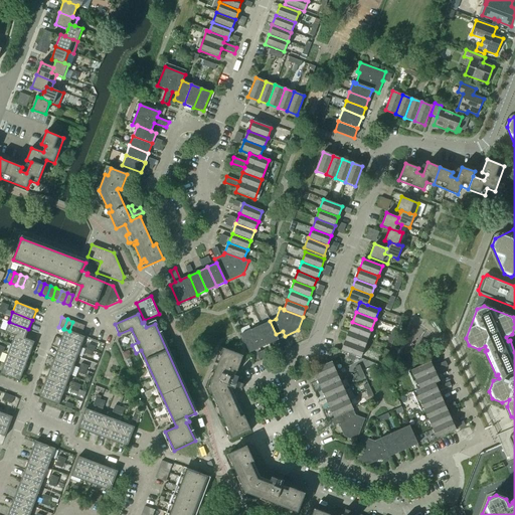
[(276,334),(270,321),(261,326),(269,344),(279,340),(276,334)]
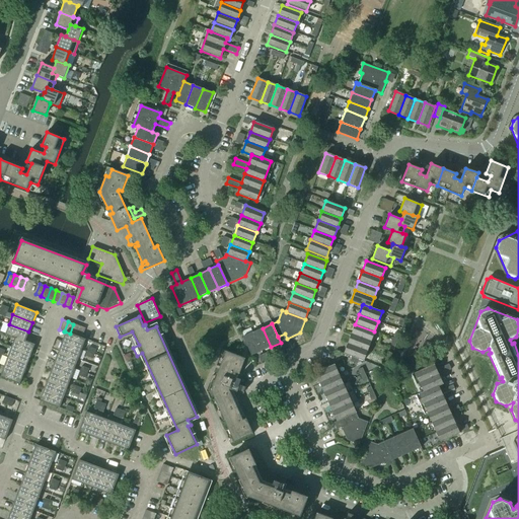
[(25,341),(28,331),(9,324),(5,335),(14,339),(24,342),(25,341)]
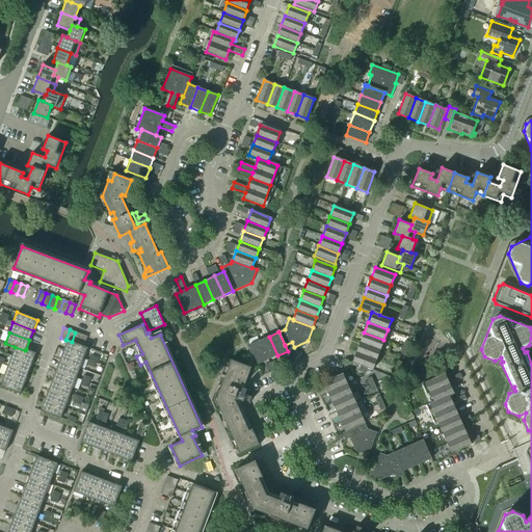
[(78,344),(81,335),(75,333),(72,342),(78,344)]
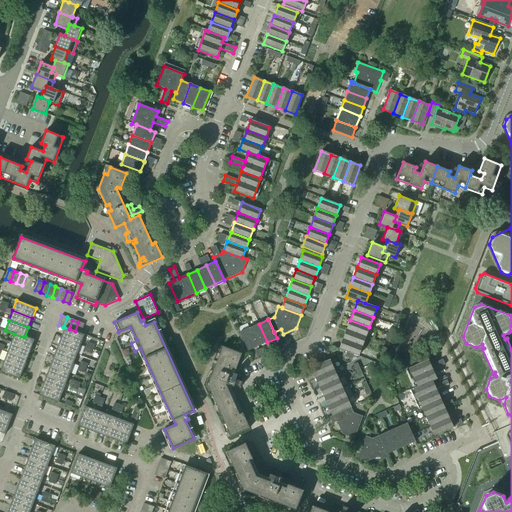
[(366,336),(369,327),(350,320),(347,329),(366,336)]
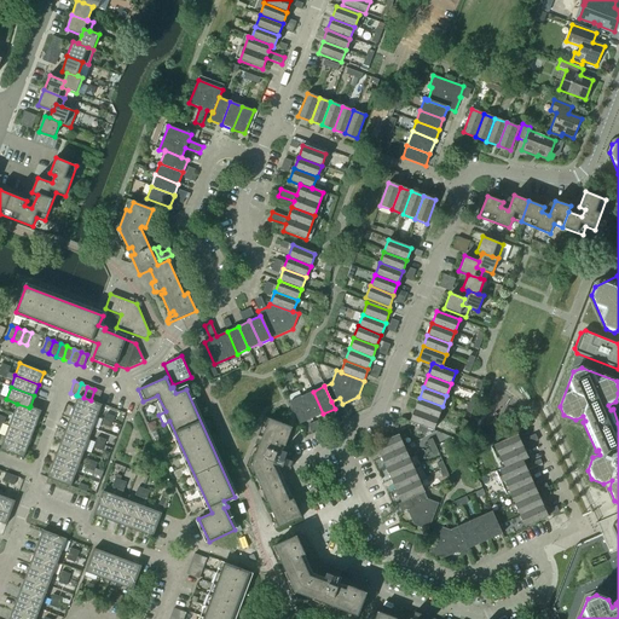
[(97,403),(102,392),(94,389),(91,400),(97,403)]
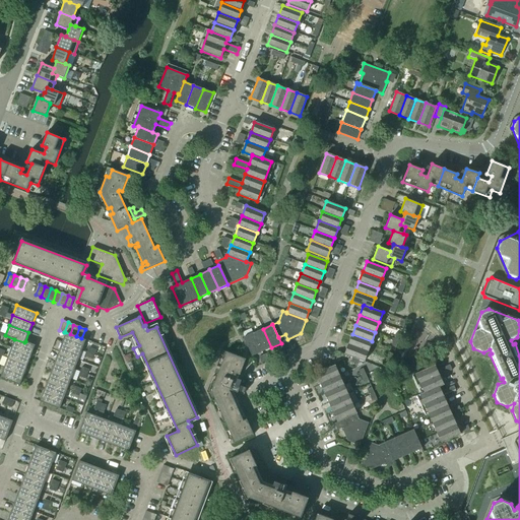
[(271,347),(263,329),(253,333),(262,351),(271,347)]
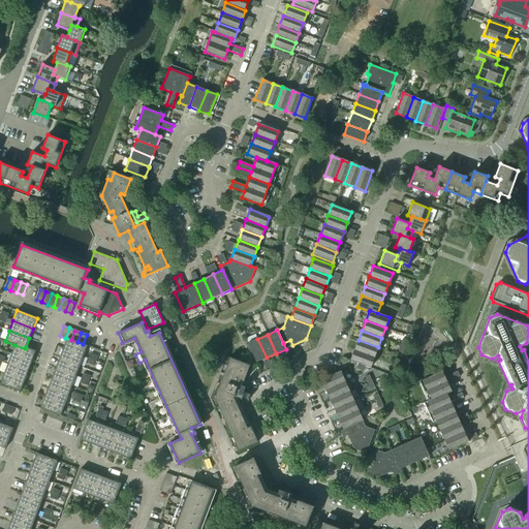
[(83,356),(87,345),(83,344),(78,342),(71,340),(66,338),(63,348),(83,356)]
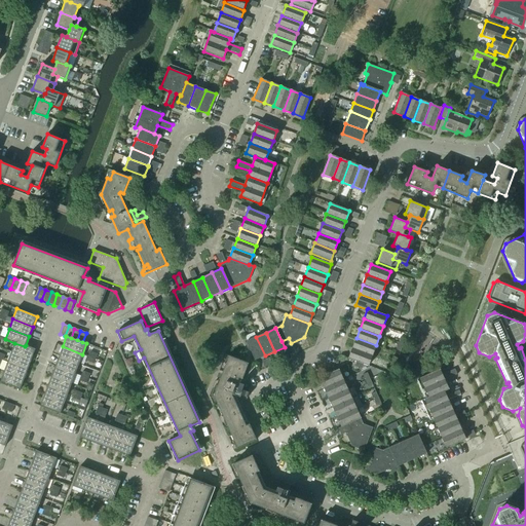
[(265,355),(256,337),(247,341),(255,361),(265,355)]
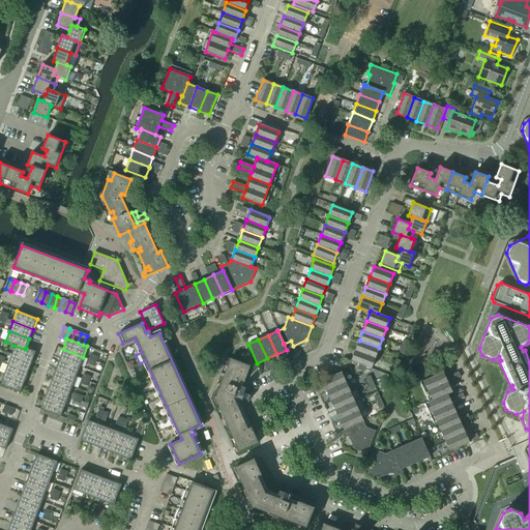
[(375,358),(379,348),(359,341),(355,351),(375,358)]
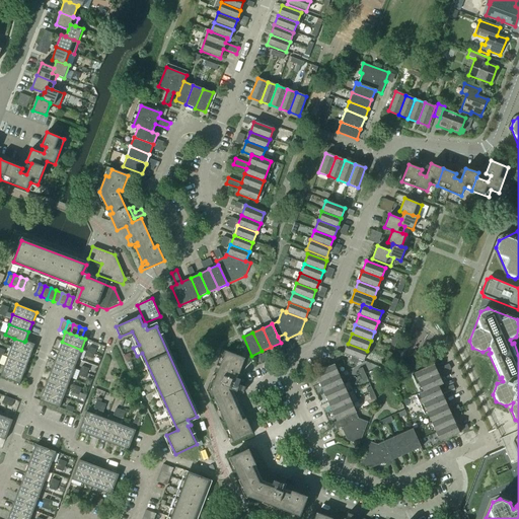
[(30,355),(34,345),(25,341),(24,342),(14,339),(11,347),(30,355)]
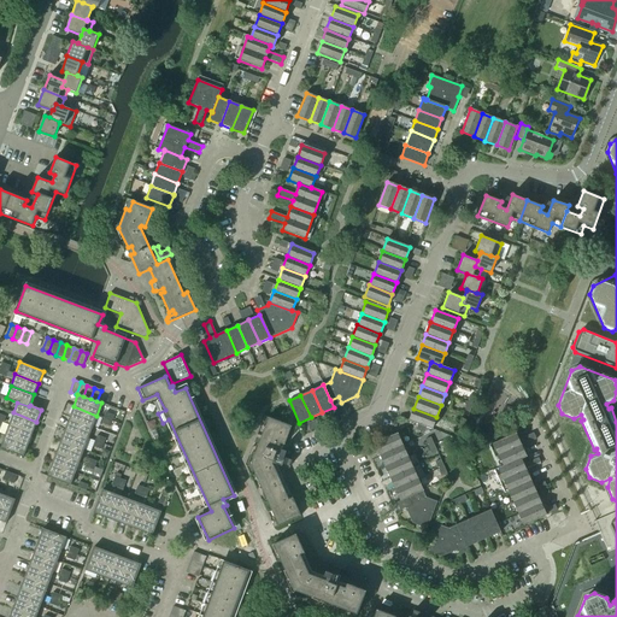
[(93,427),(97,416),(74,406),(69,418),(93,427)]
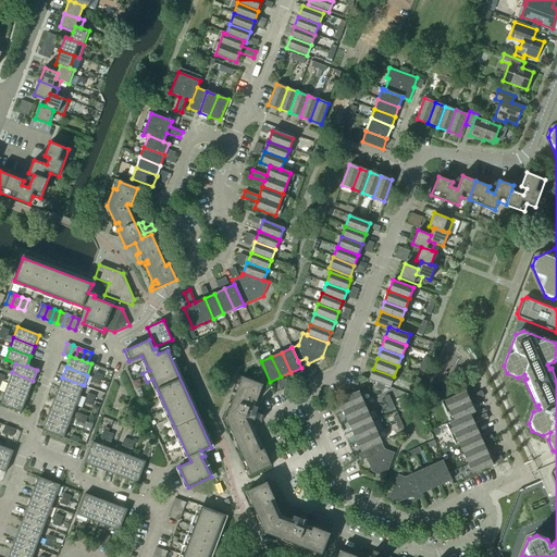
[(390,387),(394,376),(373,369),(369,380),(378,383),(375,388),(382,391),(384,385),(390,387)]
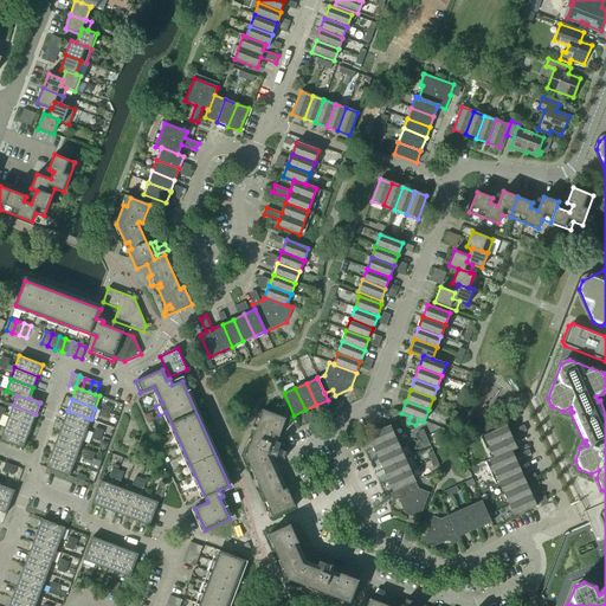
[(32,425),(36,414),(13,405),(8,417),(32,425)]
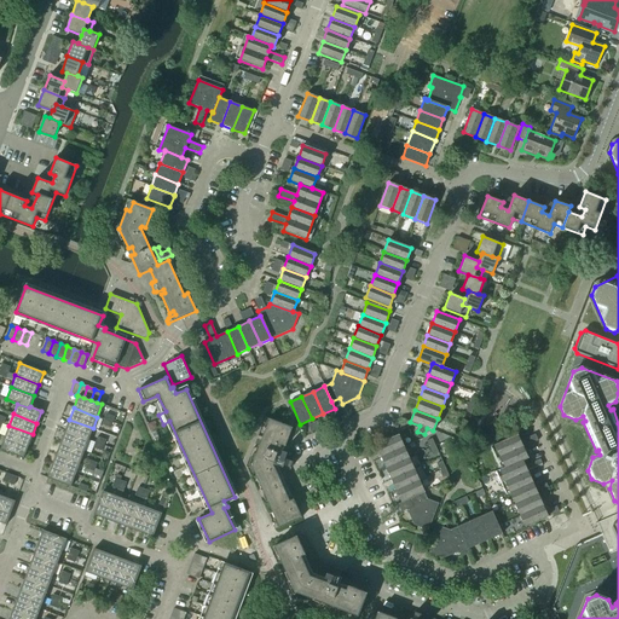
[(289,501),(273,466),(281,445),(285,446),(293,427),(265,417),(264,421),(264,423),(271,426),(270,429),(266,428),(258,449),(255,447),(253,449),(249,456),(250,458),(254,460),(252,466),(260,485),(264,482),(265,486),(259,490),(258,492),(260,497),(262,498),(270,496),(271,499),(267,501),(276,519),(279,518),(281,521),(273,524),(273,526),(275,530),(301,518),(293,499),(289,501)]
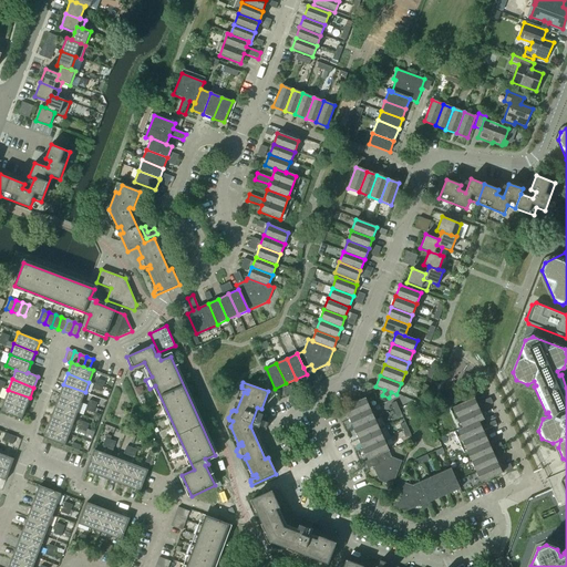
[(85,392),(63,384),(60,394),(81,403),(85,392)]
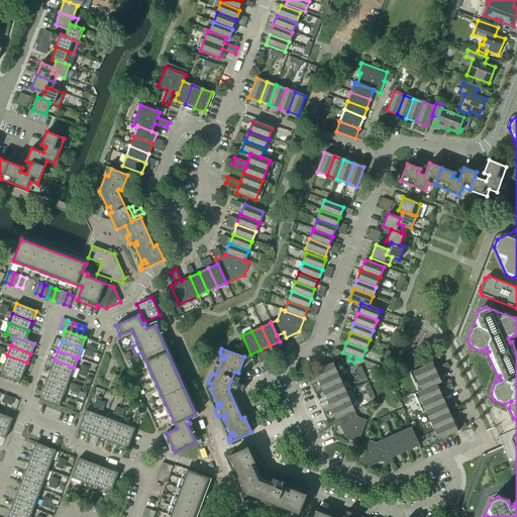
[(23,373),(27,363),(7,355),(3,366),(23,373)]
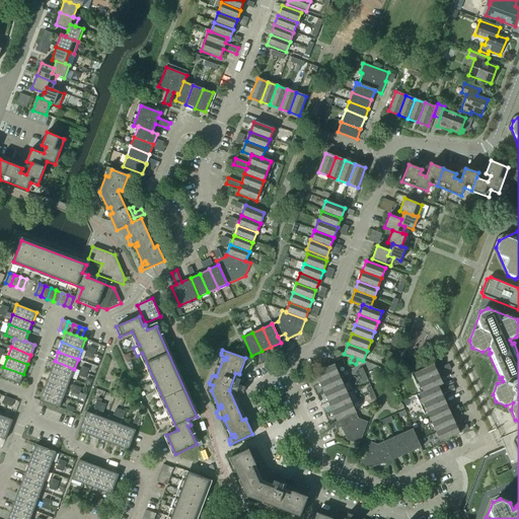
[(70,378),(74,369),(55,361),(51,371),(70,378)]
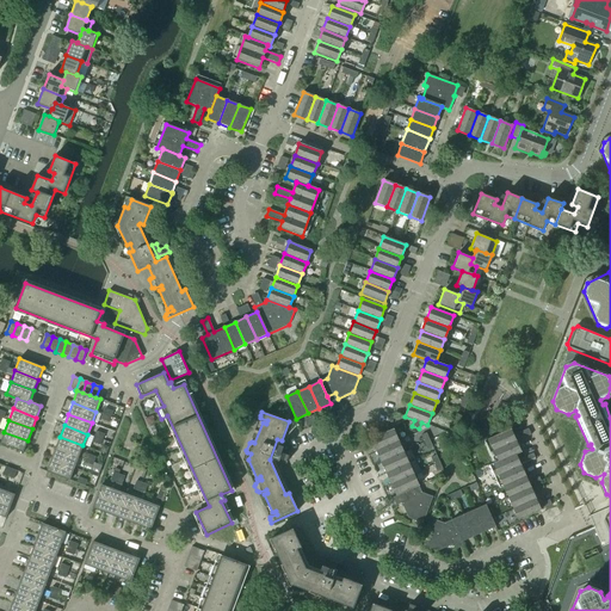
[(522,452),(517,442),(531,434),(528,429),(513,436),(511,429),(488,439),(499,461),(493,463),(493,464),(516,454),(516,455),(522,452)]
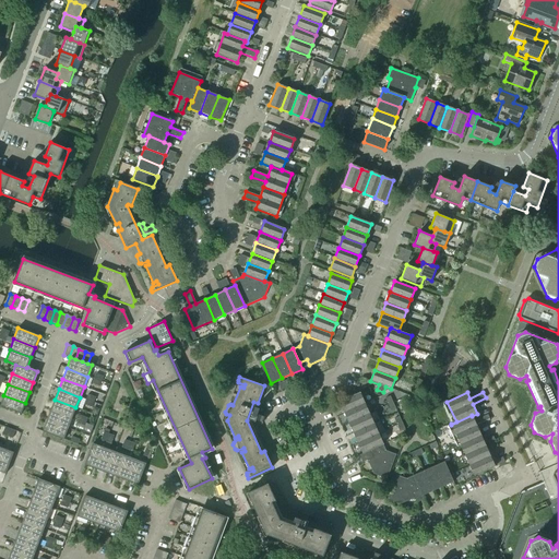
[(365,403),(359,393),(340,402),(344,413),(365,403)]
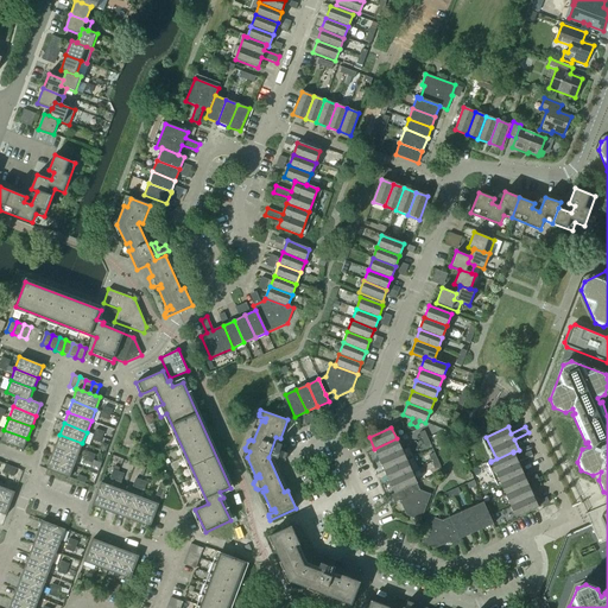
[(0,441),(23,450),(27,438),(4,430),(0,441)]
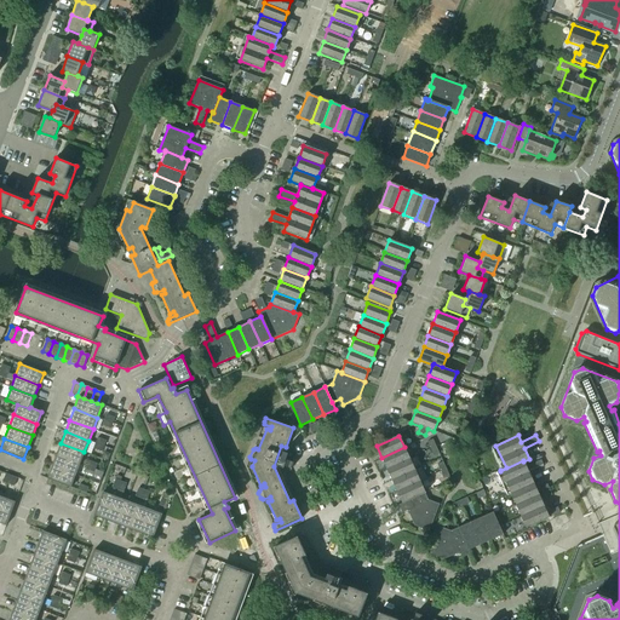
[(80,464),(84,452),(61,443),(56,455),(80,464)]
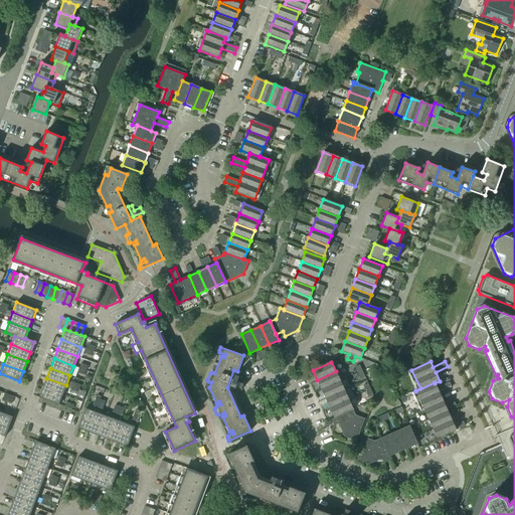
[(340,381),(336,371),(317,380),(321,389),(340,381)]
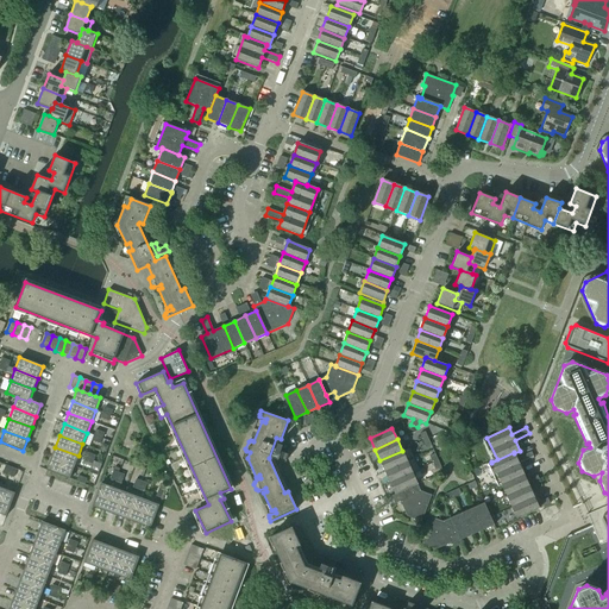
[(288,454),(280,451),(282,445),(277,444),(272,456),(286,460),(288,454)]
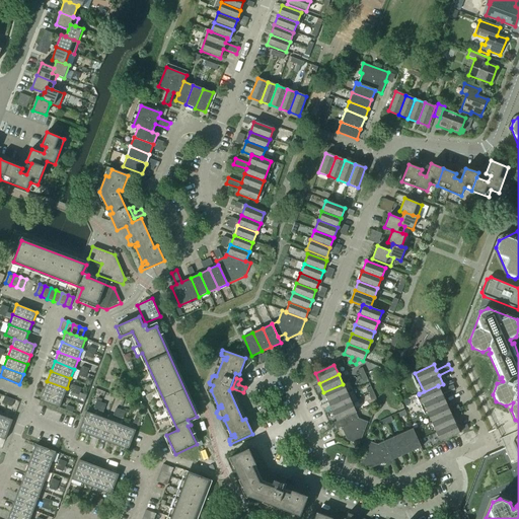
[(63,398),(67,388),(47,381),(44,390),(63,398)]
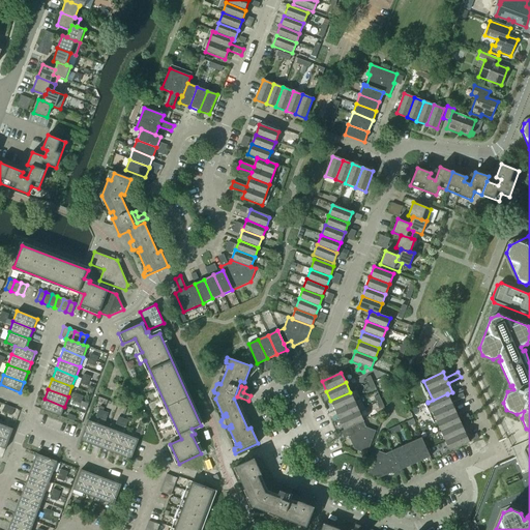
[(335,410),(354,402),(350,392),(330,401),(335,410)]
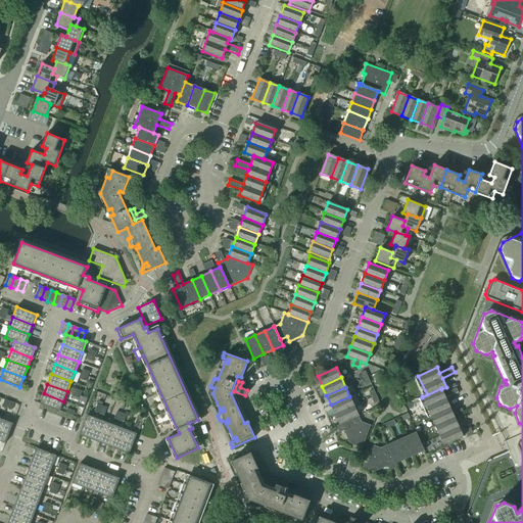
[(449,408),(446,399),(459,393),(456,388),(443,393),(441,389),(441,388),(422,397),(431,416),(449,408)]
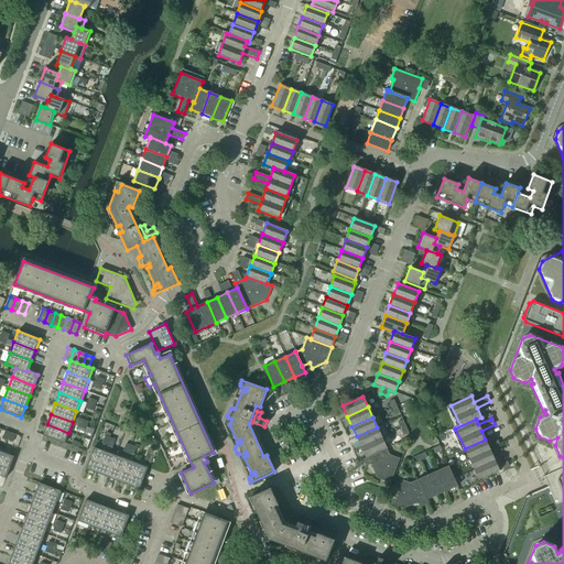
[(64,443),(68,433),(47,424),(43,435),(64,443)]
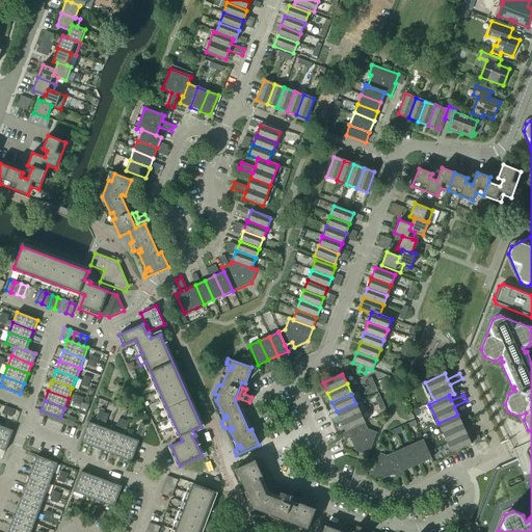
[(360,413),(355,403),(337,411),(341,422),(360,413)]
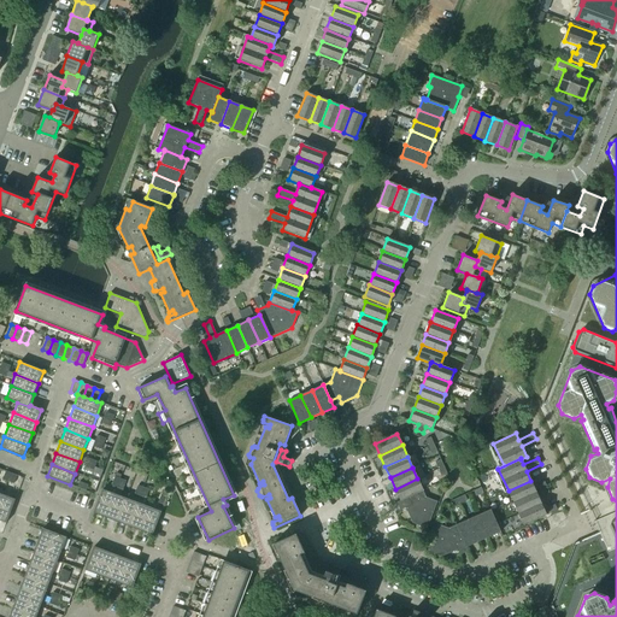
[(423,491),(417,479),(395,489),(400,500),(407,498),(423,491)]
